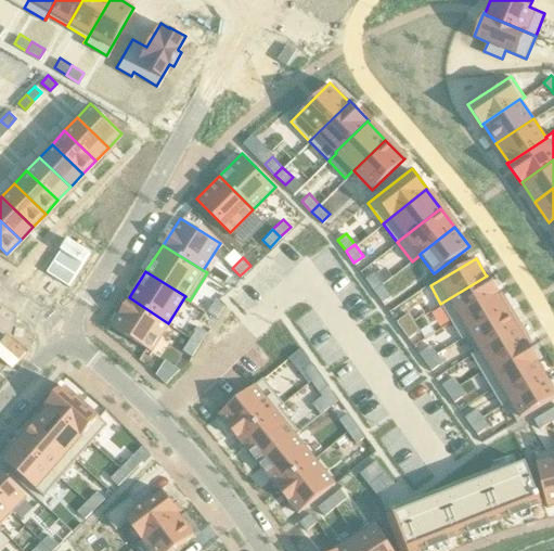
[(373,271),(364,278),(373,289),(382,283),(373,271)]
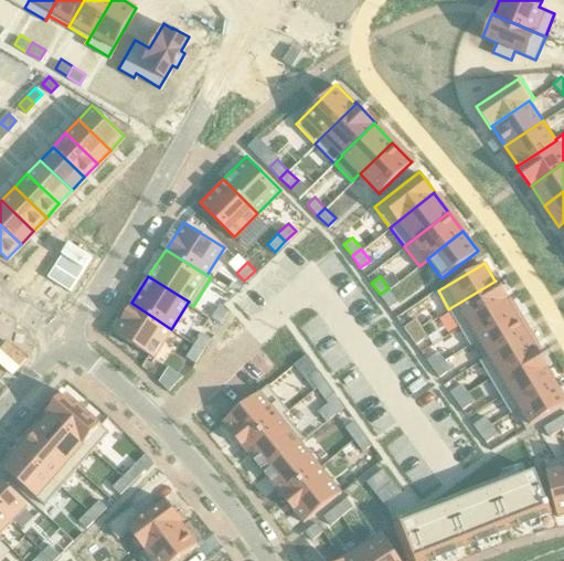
[(496,281),(448,309),(459,326),(506,298),(507,299),(508,298),(497,279),(495,281),(496,281)]
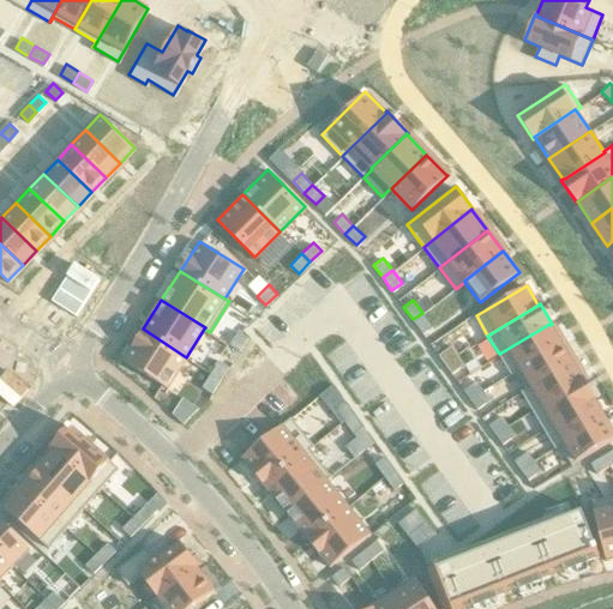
[(422,313),(413,319),(422,332),(432,325),(422,313)]
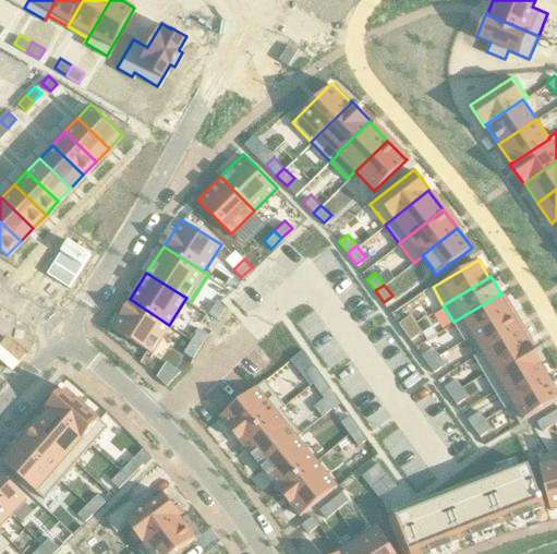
[(499,294),(453,322),(463,339),(468,337),(468,336),(470,335),(509,311),(500,296),(499,294)]
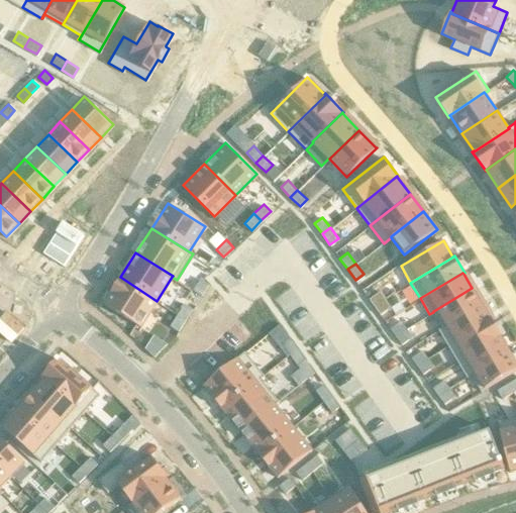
[(120,277),(103,302),(140,326),(157,301),(120,277)]
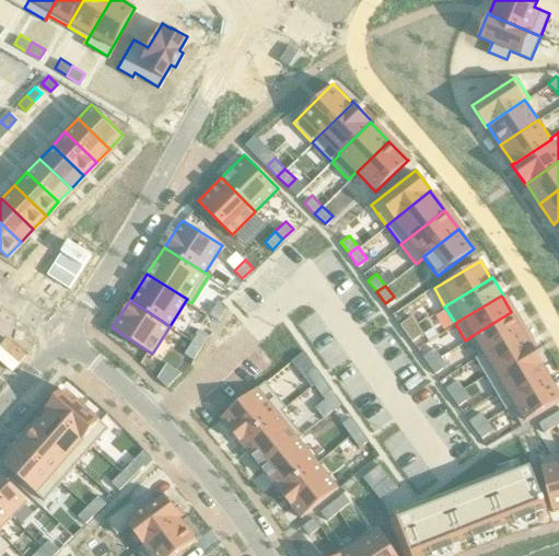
[(217,301),(209,313),(218,320),(225,307),(217,301)]
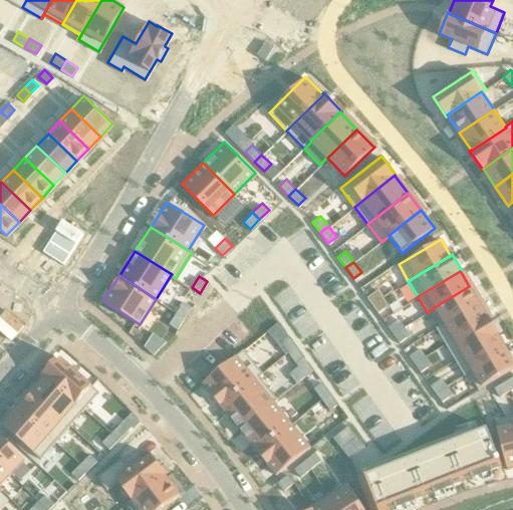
[(433,308),(431,309),(431,310),(440,324),(440,325),(446,321),(479,302),(469,286),(433,308)]
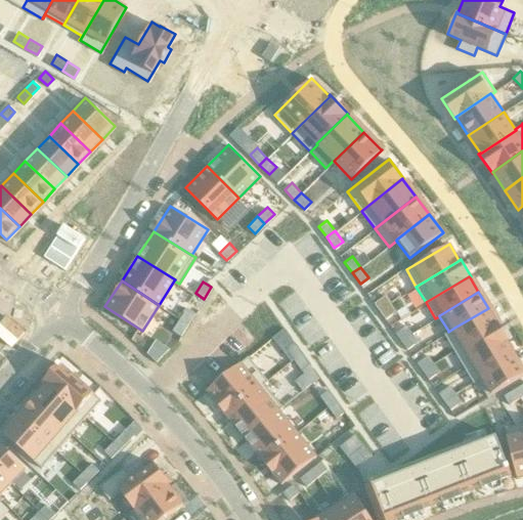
[(384,294),(374,302),(379,310),(390,302),(384,294)]
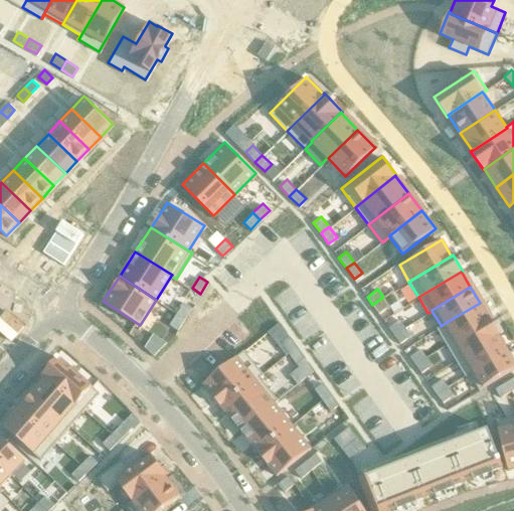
[(383,297),(372,305),(378,312),(389,305),(383,297)]
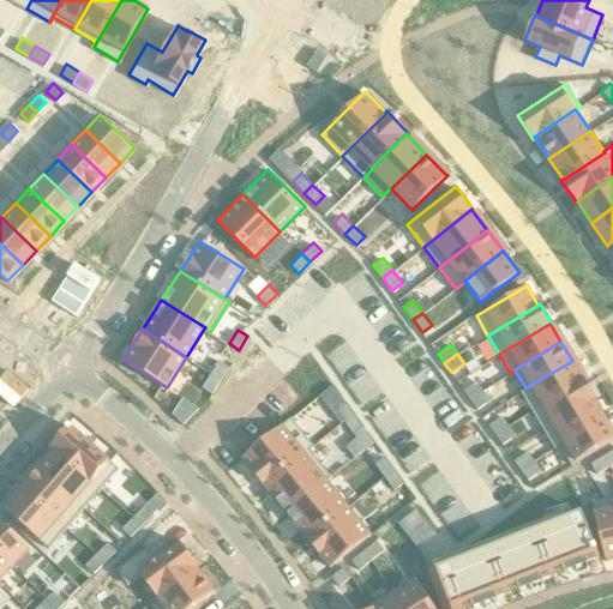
[(218,359),(210,373),(220,379),(229,366),(218,359)]
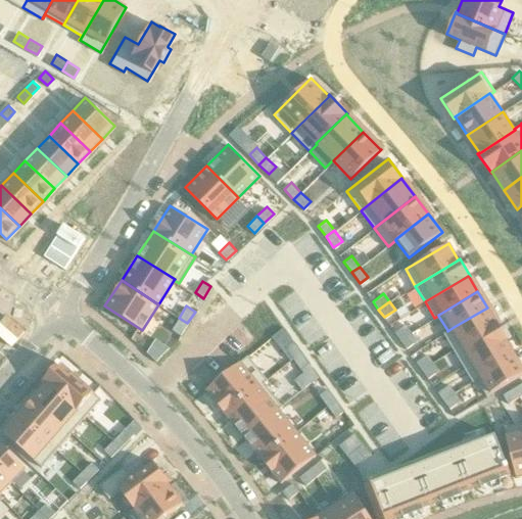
[(447,330),(442,332),(453,349),(467,341),(496,323),(495,322),(487,308),(454,327),(447,331),(447,330)]
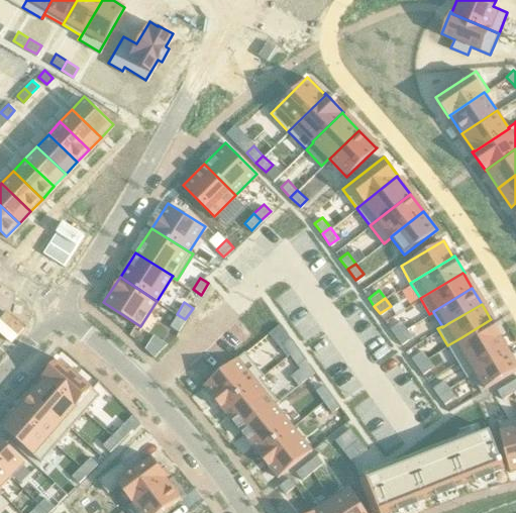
[(177,314),(170,325),(178,330),(185,319),(177,314)]
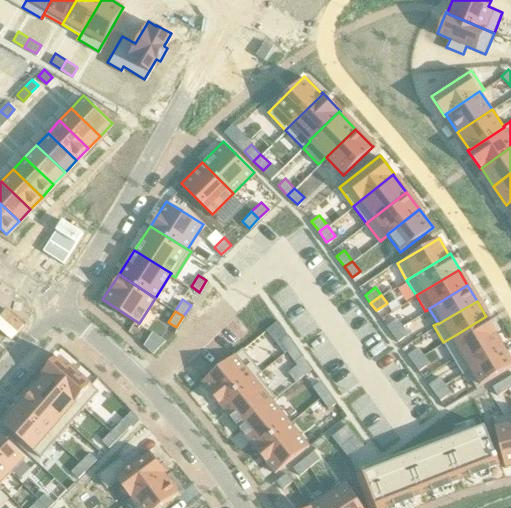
[(457,334),(443,342),(453,357),(470,347),(495,332),(497,332),(486,315),(485,315),(486,316),(457,334)]
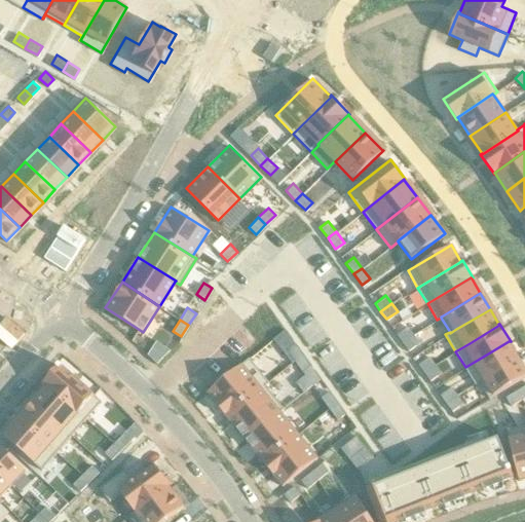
[(408,325),(397,333),(402,341),(413,333),(408,325)]
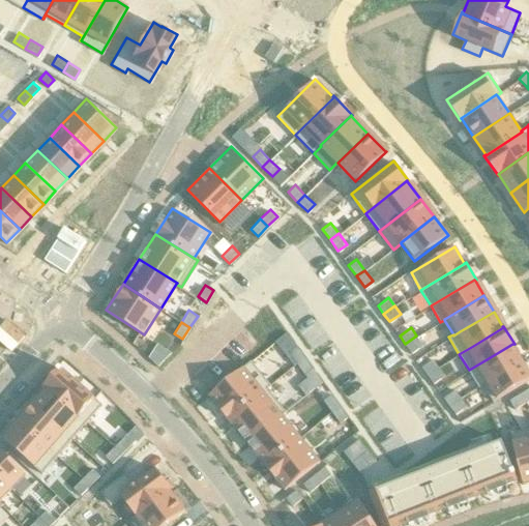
[(416,335),(405,344),(411,352),(422,344),(416,335)]
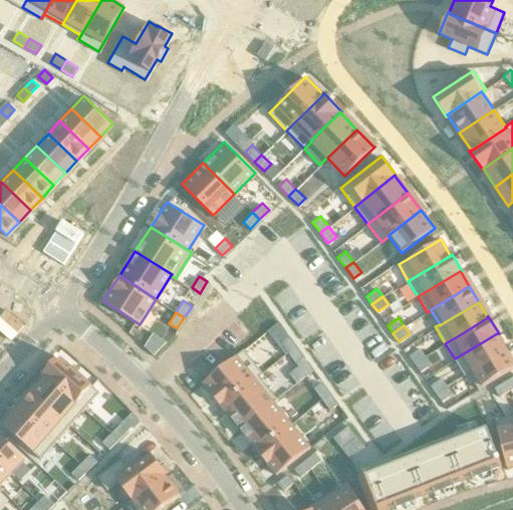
[(152,331),(144,345),(152,353),(166,340),(152,331)]
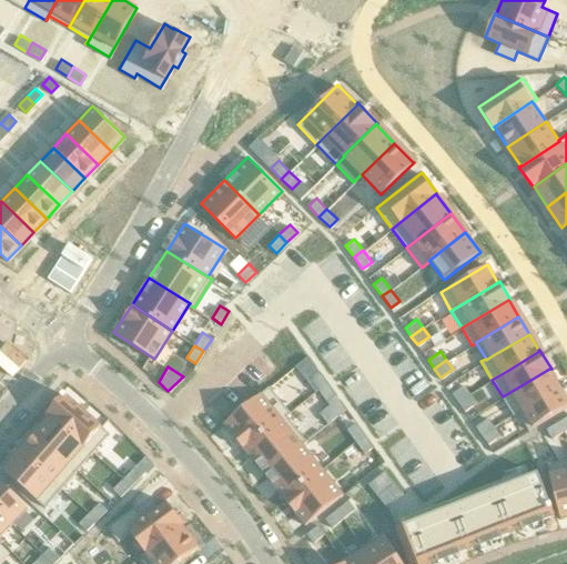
[(522,385),(503,396),(513,414),(517,412),(517,411),(536,400),(559,385),(549,369),(522,385)]
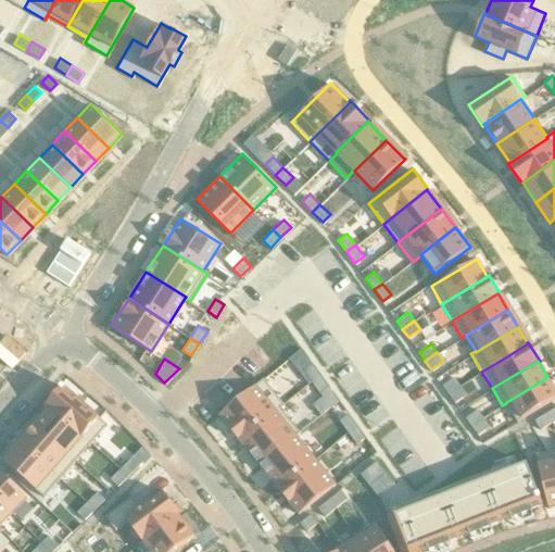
[(311,362),(302,367),(311,379),(319,374),(311,362)]
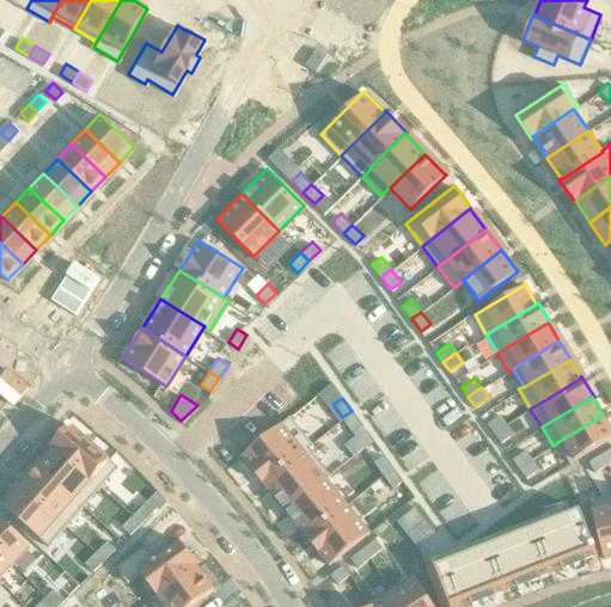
[(352,411),(342,417),(352,431),(361,424),(352,411)]
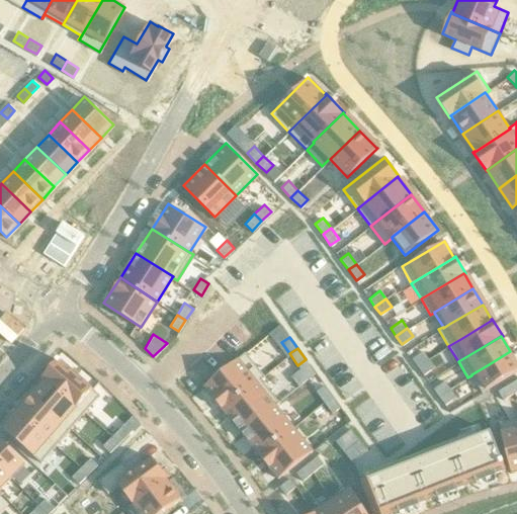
[(423,349),(412,357),(417,365),(428,357),(423,349)]
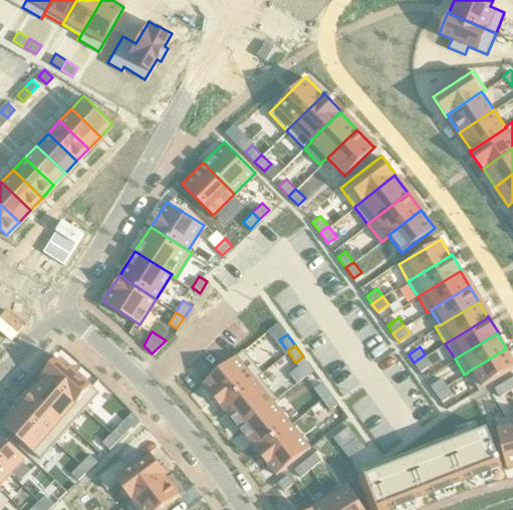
[(243,348),(201,383),(220,406),(258,374),(259,375),(262,372),(243,348)]
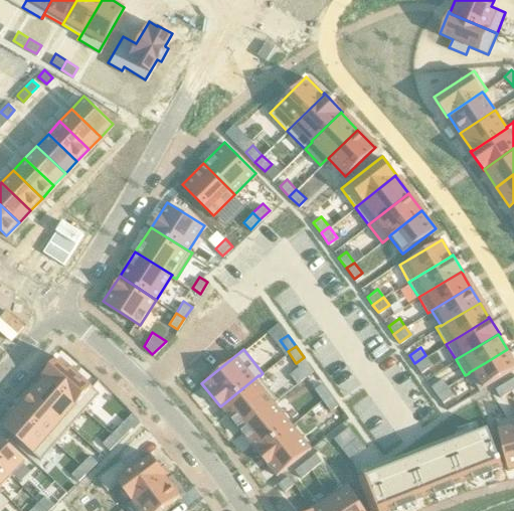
[(486,362),(469,372),(469,373),(479,388),(513,367),(513,360),(507,349),(486,362)]
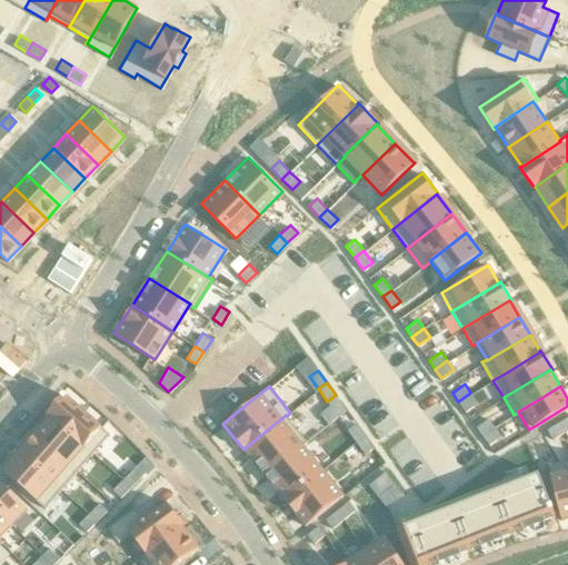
[(470,393),(458,402),(465,410),(477,402),(470,393)]
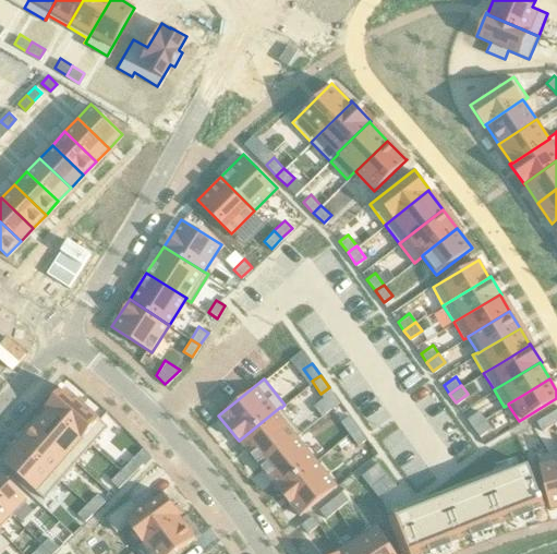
[(63,386),(47,405),(92,444),(107,425),(63,386)]
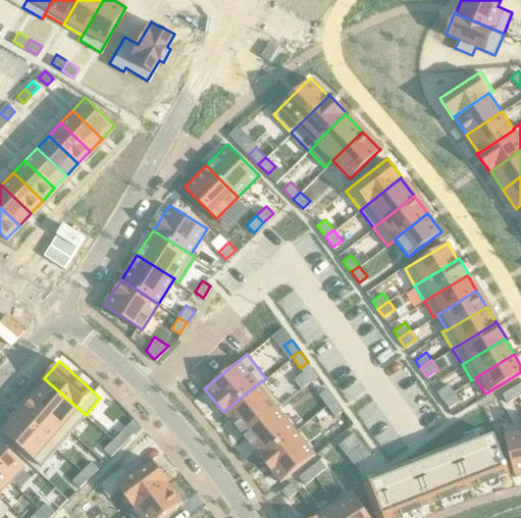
[(302,370),(293,378),(300,387),(316,374),(308,362),(300,368),(302,370)]
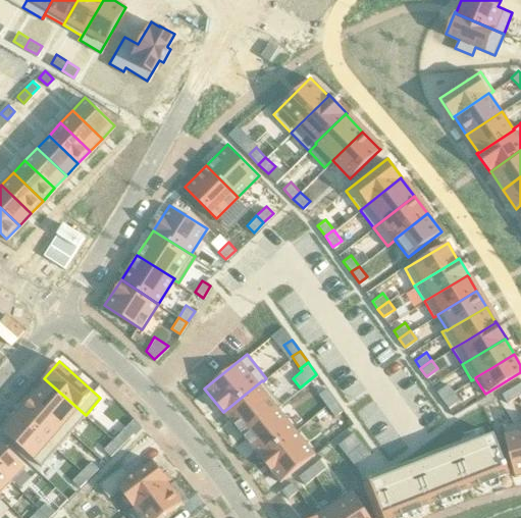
[(39,389),(32,397),(70,431),(86,415),(44,378),(37,386),(39,389)]
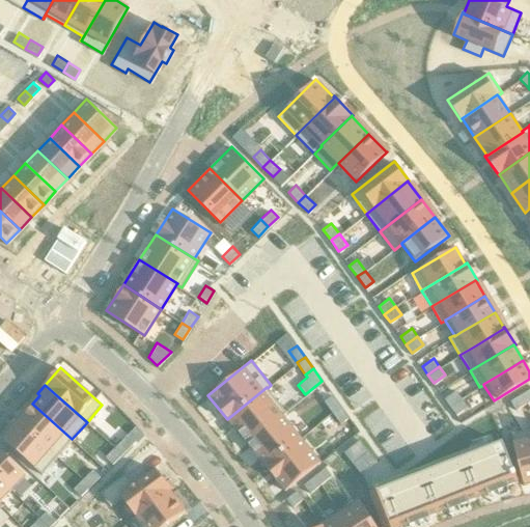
[(267,387),(227,419),(246,442),(281,413),(282,414),(286,411),(268,388),(267,387)]
